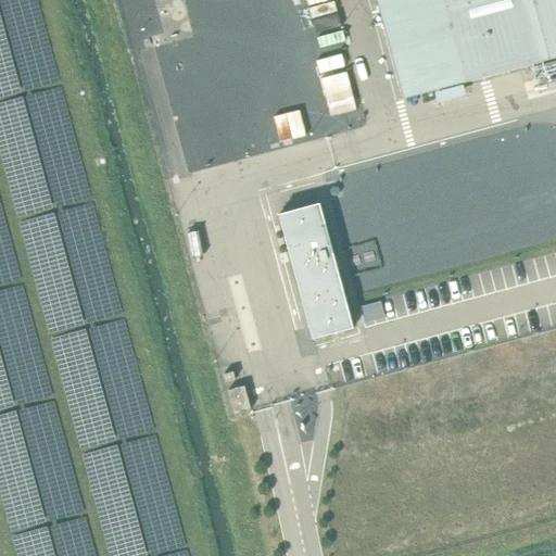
[(555,0),(442,0),(465,83),(555,58),(555,0)]
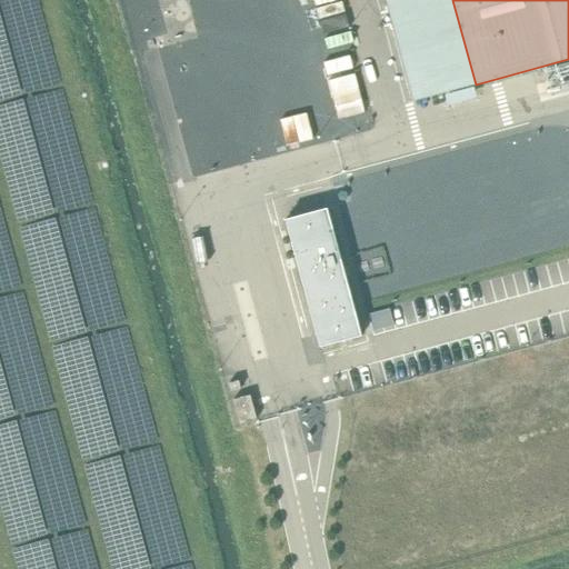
[(327,209),(286,220),(319,347),(360,336),(327,209)]
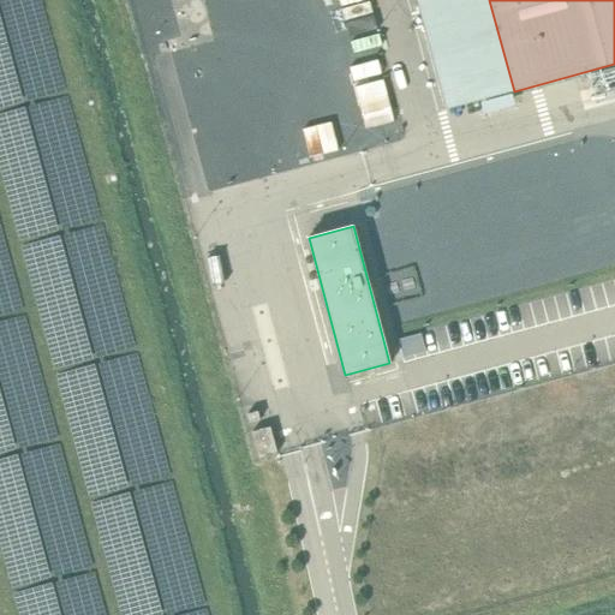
[(260,421),(257,412),(248,415),(250,423),(260,421)]
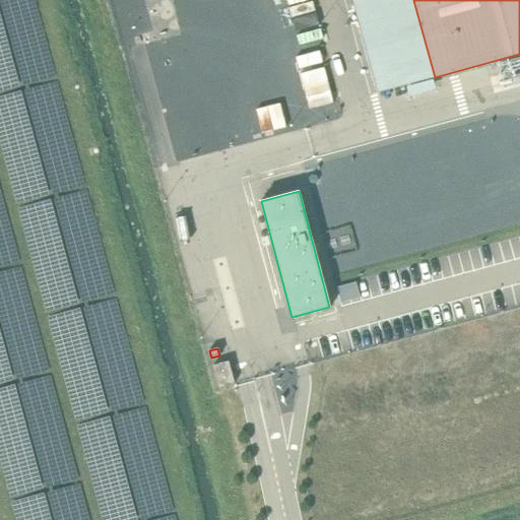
[(229,362),(213,366),(219,388),(235,383),(229,362)]
